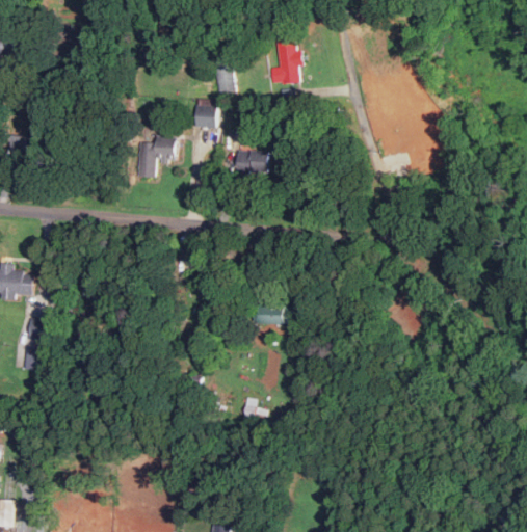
[(299,49),(294,49),(293,38),(274,40),(277,82),(297,81),(296,64),(299,64),(299,49)]
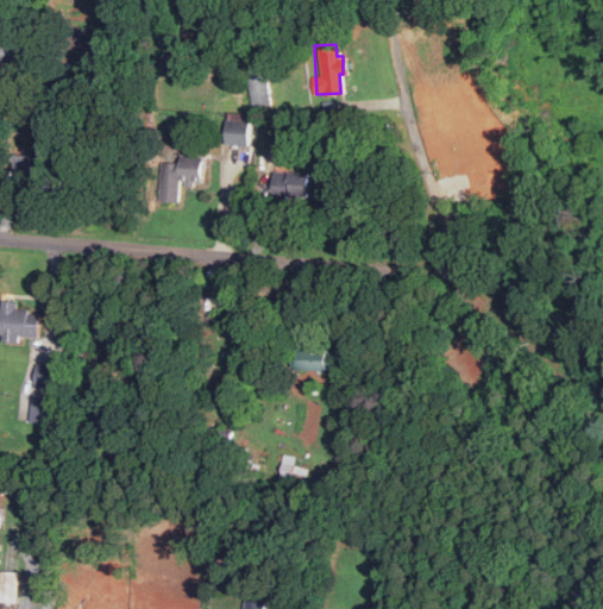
[(265,105),(263,68),(244,69),(246,106),(265,105)]
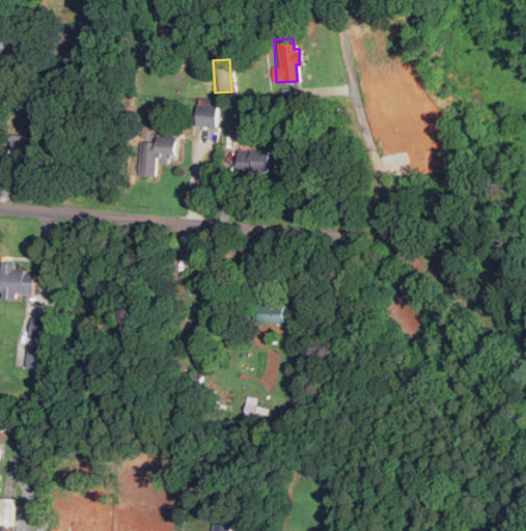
[(214,100),(192,100),(192,126),(214,126),(214,100)]
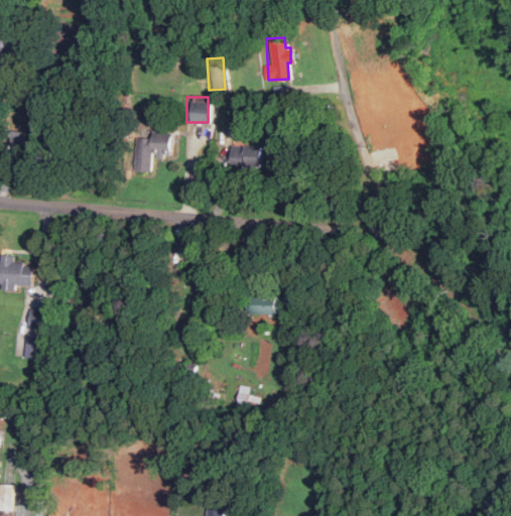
[(30,132),(8,128),(5,148),(26,152),(30,132)]
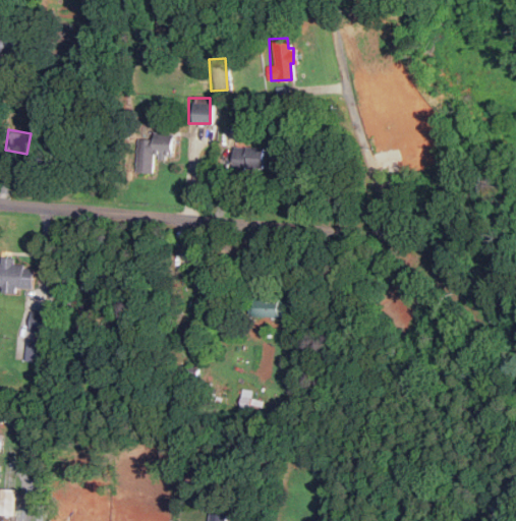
[(168,157),(171,133),(152,131),(151,138),(136,136),(132,171),(149,173),(151,155),(168,157)]
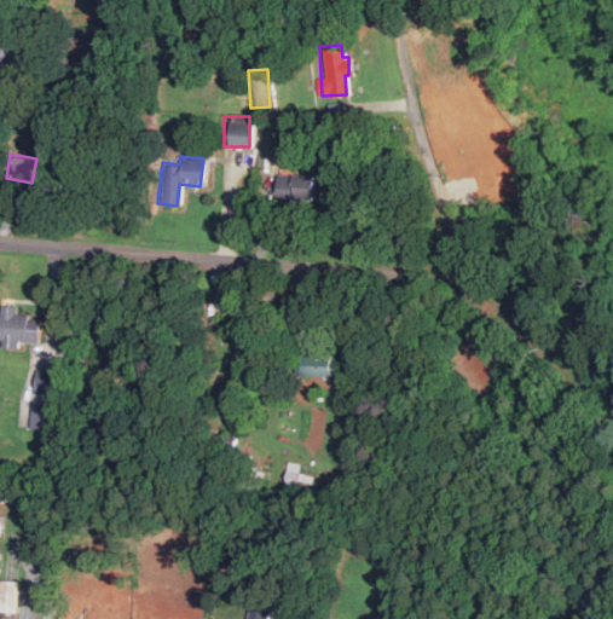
[(275,174),(273,201),(312,204),(313,177),(275,174)]
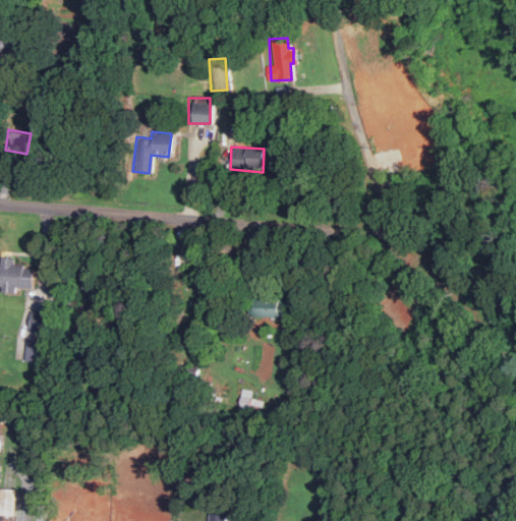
[(31,266),(10,265),(10,257),(0,256),(0,286),(30,288),(31,266)]
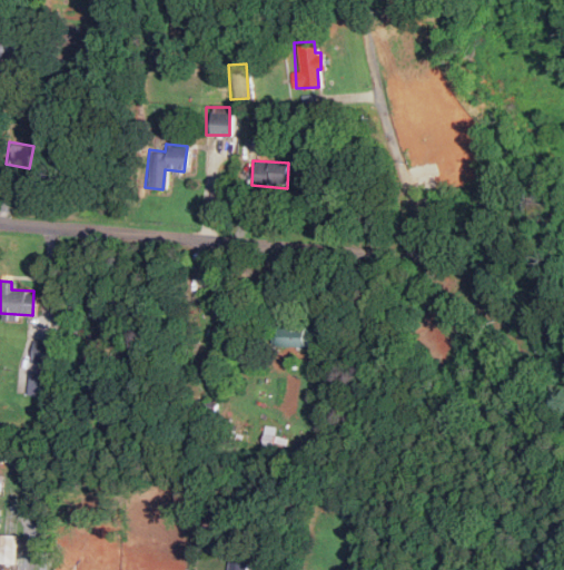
[(310,326),(271,325),(270,345),(309,346),(310,326)]
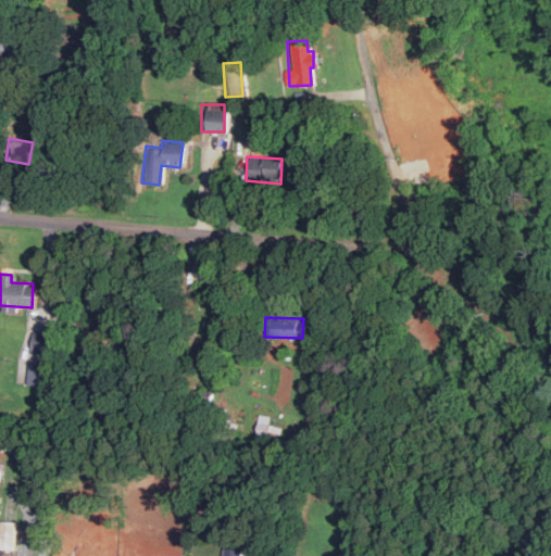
[(28,353),(49,353),(50,333),(29,332),(28,353)]
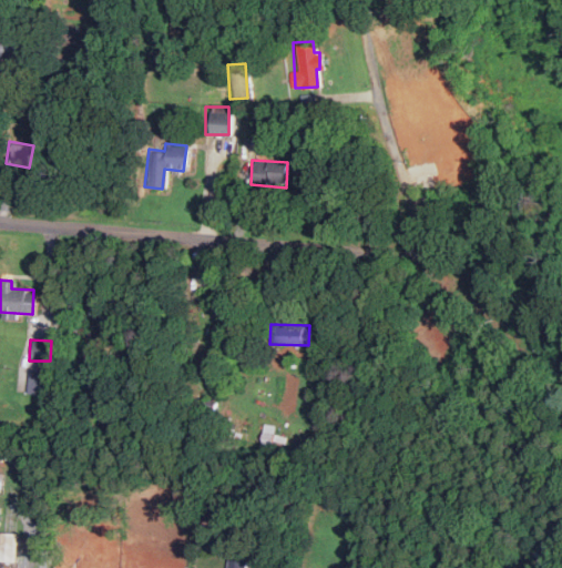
[(47,393),(47,369),(26,369),(26,393),(47,393)]
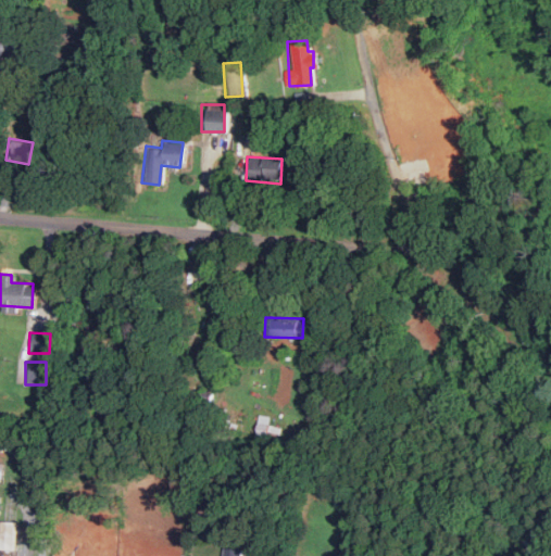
[(0,555),(10,555),(12,521),(0,521),(0,555)]
